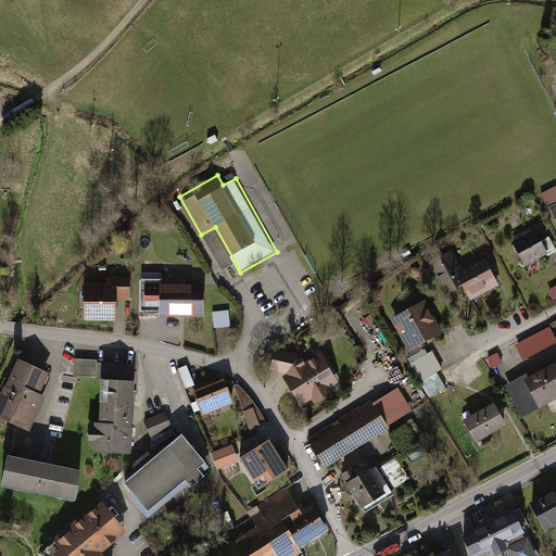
[(555,202),(545,209),(552,222),(555,218),(555,202)]
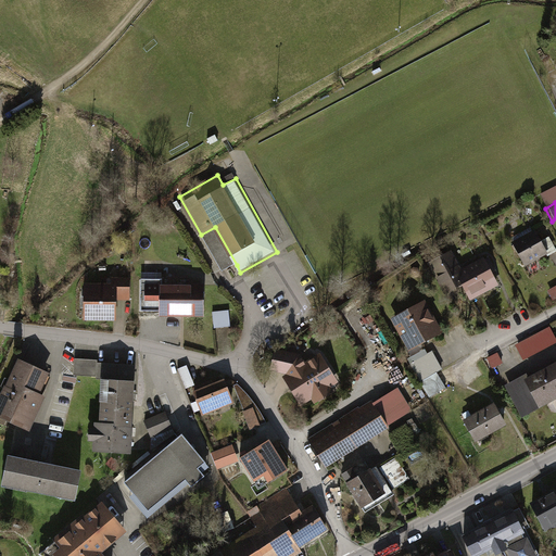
[(215,227),(201,235),(224,274),(237,265),(215,227)]
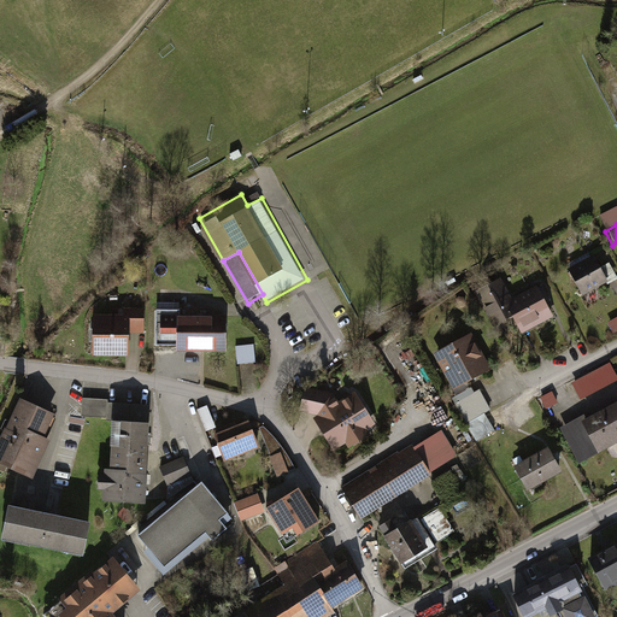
[(564,272),(579,297),(604,282),(591,258),(564,272)]
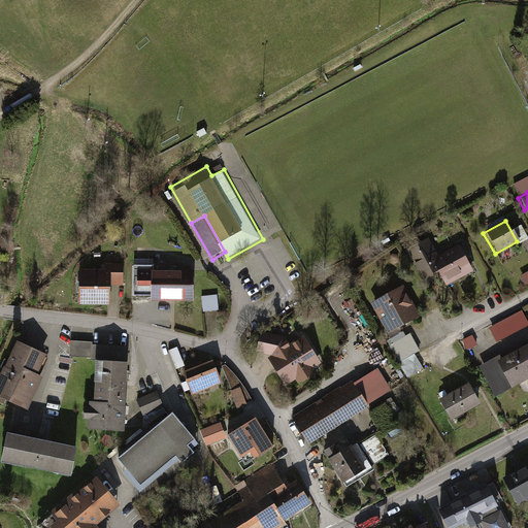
[(425,239),(403,251),(419,281),(435,271),(429,260),(434,258),(425,239)]
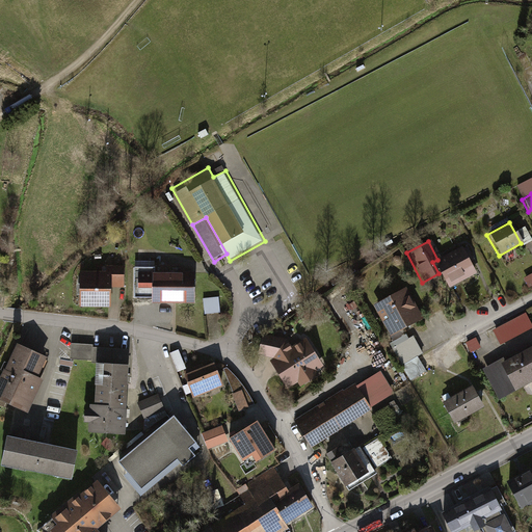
[(439,273),(447,289),(475,274),(469,262),(472,260),(464,247),(461,248),(461,247),(437,260),(432,262),(439,273)]
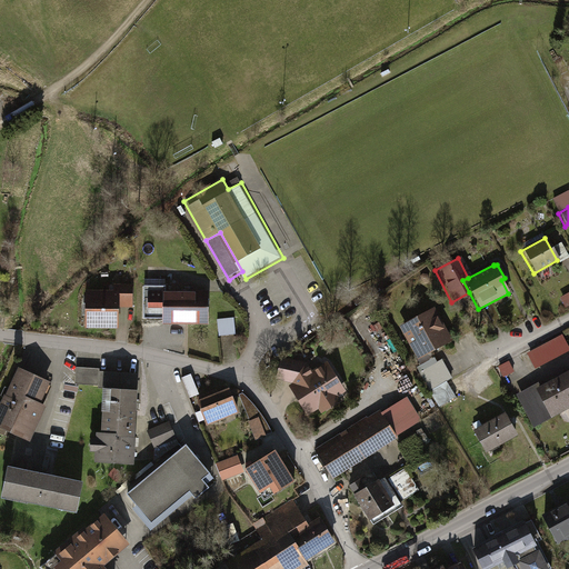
[(568,303),(568,291),(557,300),(558,301),(562,308),(568,303)]
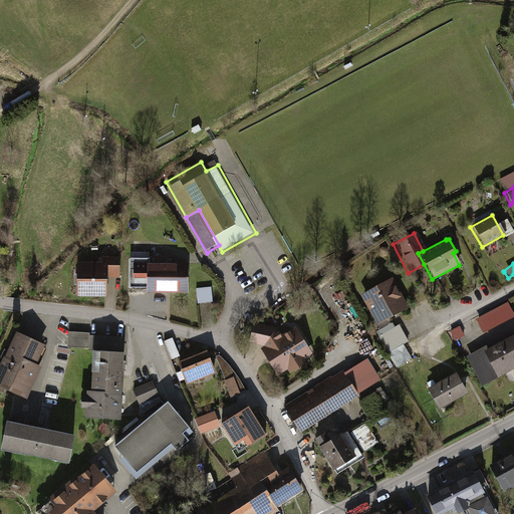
[(109,265),(78,264),(78,300),(108,300),(109,265)]
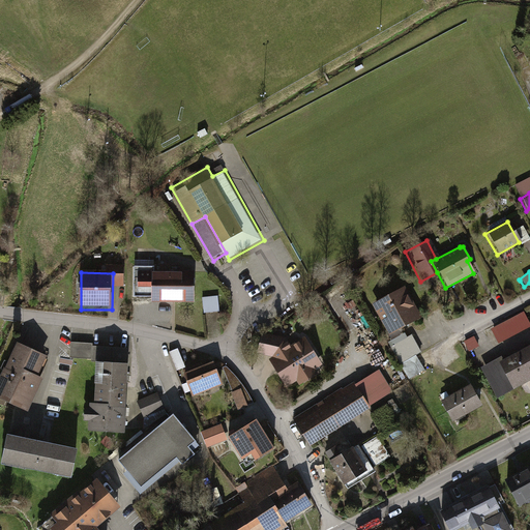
[(142,273),(142,296),(155,296),(155,273),(142,273)]
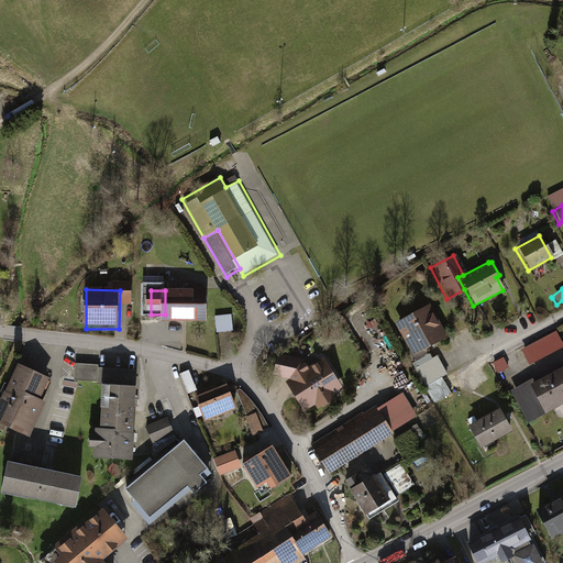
[(209,290),(165,290),(165,315),(165,324),(209,324),(209,290)]
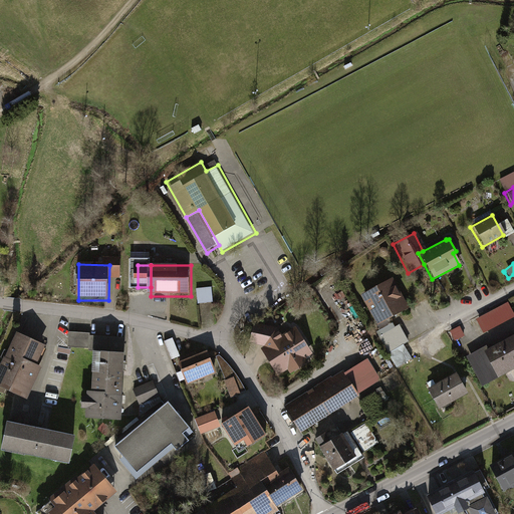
[(391,278),(359,295),(376,325),(407,308),(391,278)]
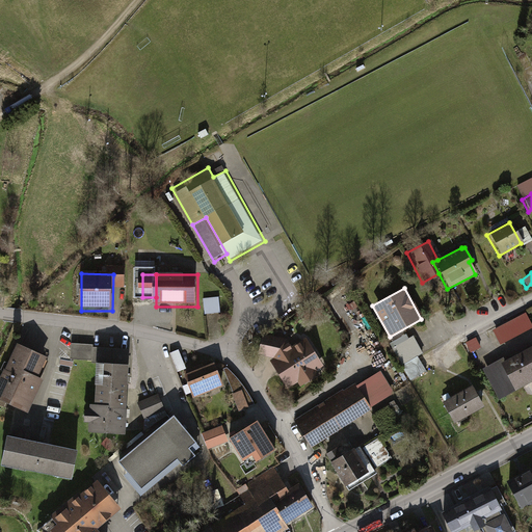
[(205,299),(206,316),(220,315),(219,298),(205,299)]
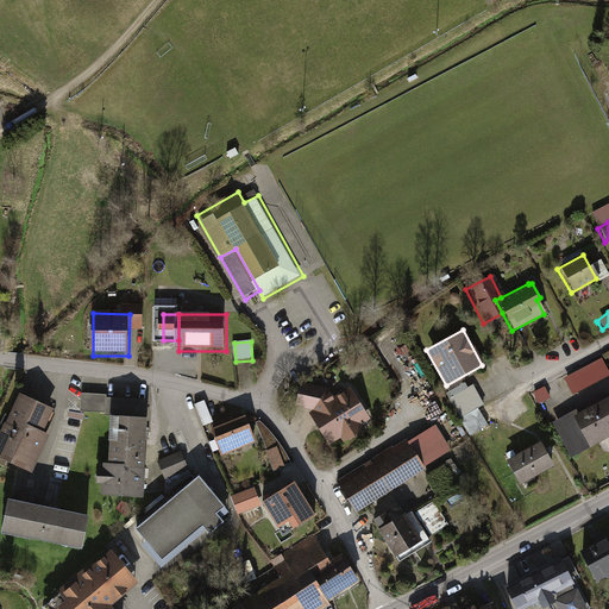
[(565,378),(575,395),(608,376),(608,370),(603,358),(565,378)]
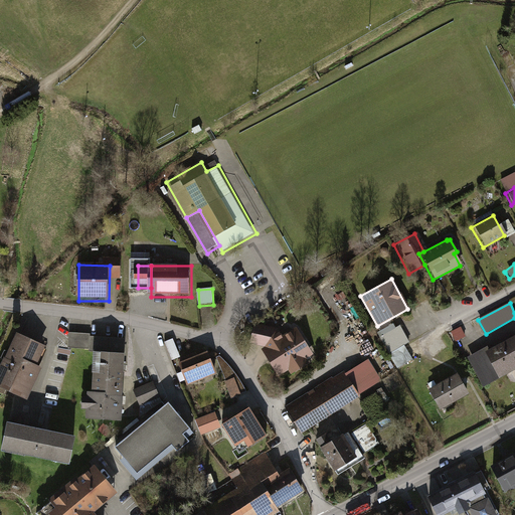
[(259,349),(276,376),(286,370),(288,375),(306,363),(304,358),(311,355),(295,328),(280,336),(275,329),(251,324),(247,345),(262,347),(259,349)]
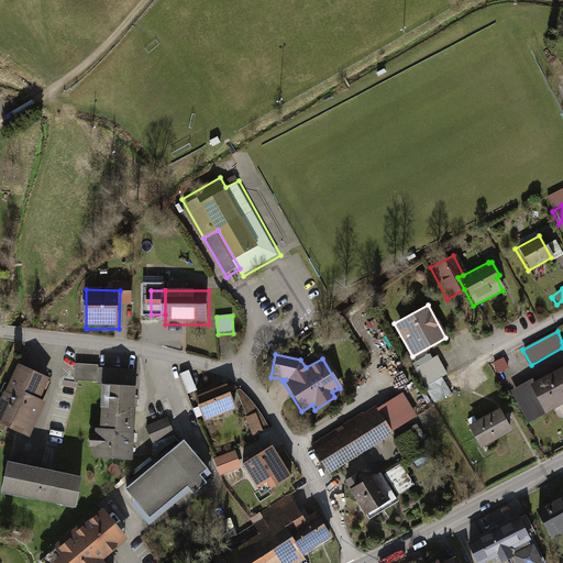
[(430,403),(449,393),(440,376),(444,374),(435,356),(412,368),(430,403)]
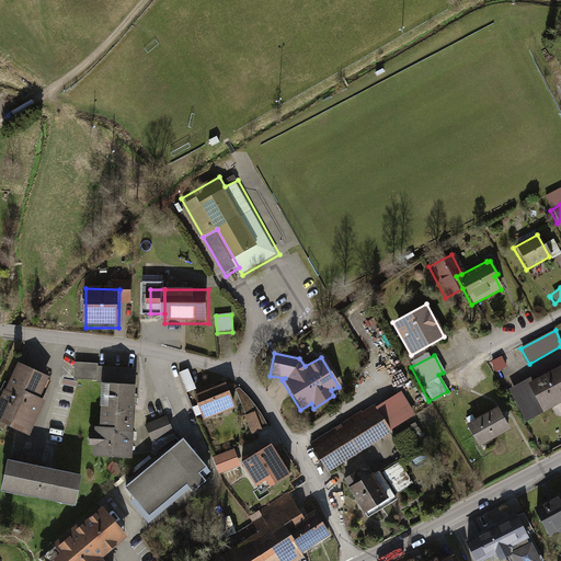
[(492,362),(497,371),(507,366),(503,356),(492,362)]
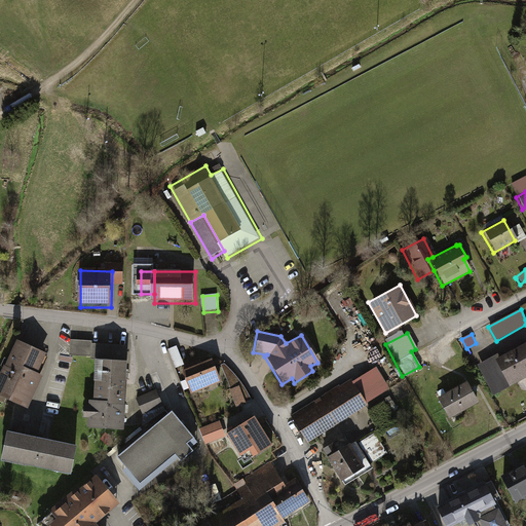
[(44,353),(15,340),(0,372),(0,397),(25,409),(40,376),(35,374),(44,353)]
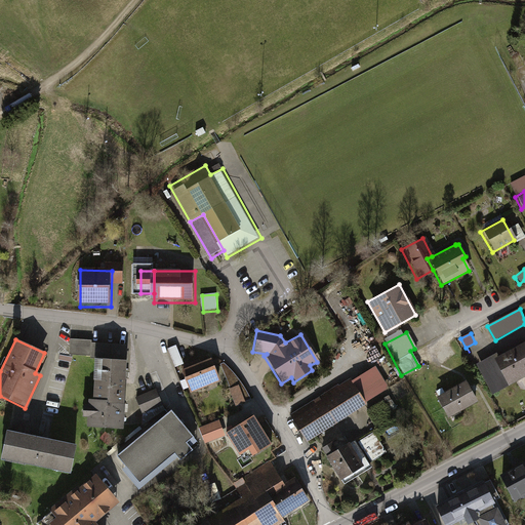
[(84,361),(90,361),(122,362),(123,344),(67,341),(66,351),(84,352),(84,361)]
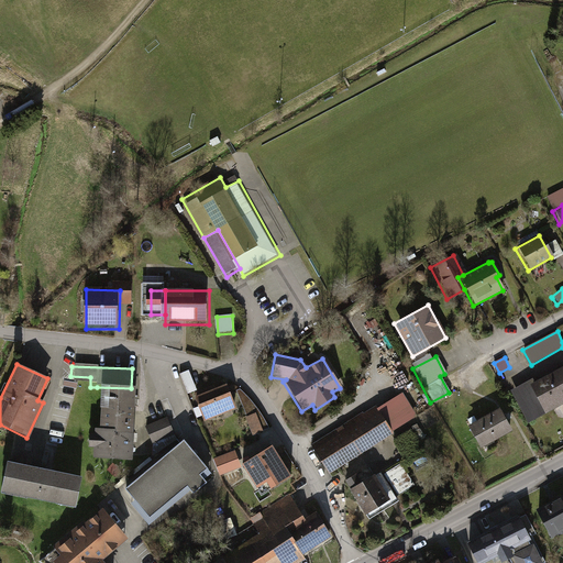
[(508,392),(527,423),(562,403),(562,366),(532,383),(530,379),(508,392)]
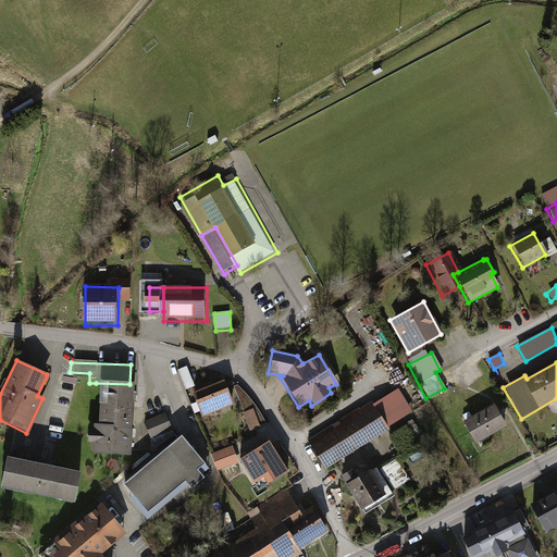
[(188,368),(181,371),(188,390),(197,386),(188,368)]
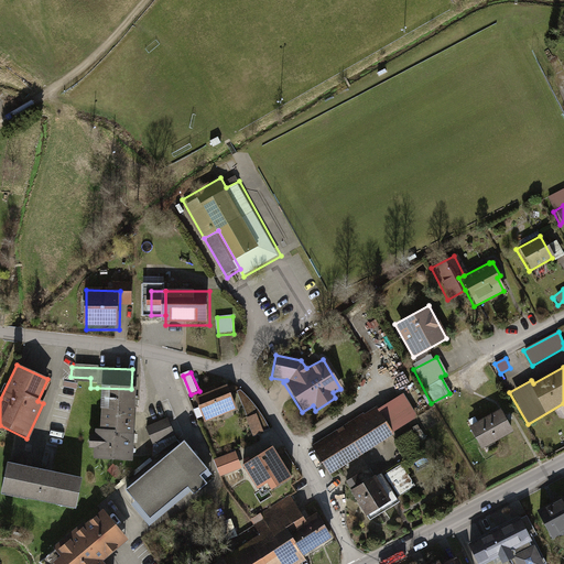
[(225,384),(193,397),(203,422),(235,410),(225,384)]
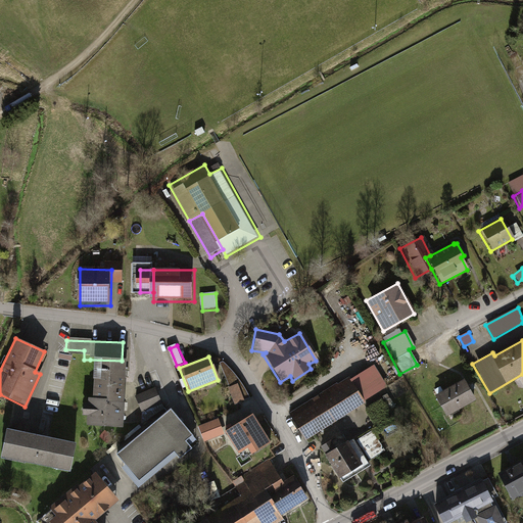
[(120,405),(122,361),(90,360),(89,398),(102,399),(102,403),(120,405)]
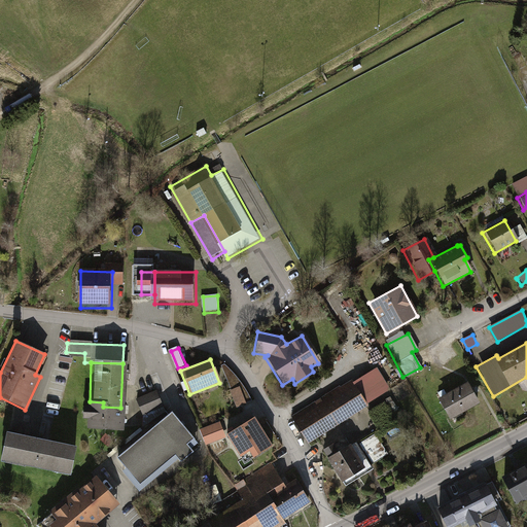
[(234,408),(249,400),(243,389),(235,377),(223,364),(219,365),(229,391),(227,391),(234,408)]
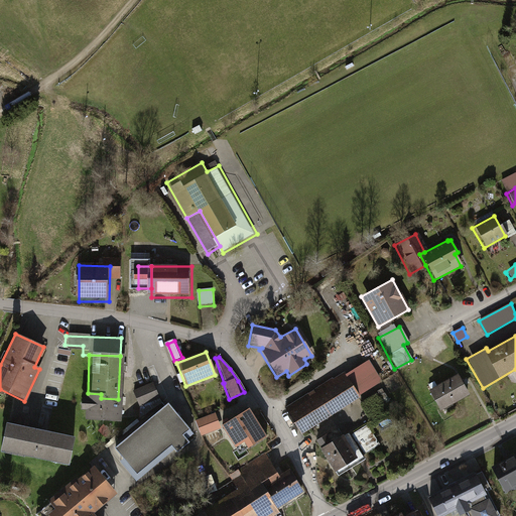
[(330,379),(282,408),(299,435),(357,400),(381,386),(365,361),(343,375),(342,373),(330,380),(330,379)]
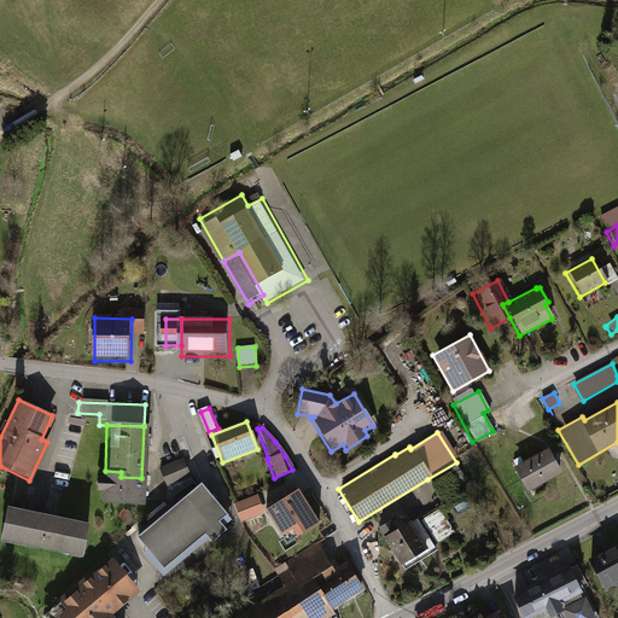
[(512,467),(525,493),(560,474),(547,449),(512,467)]
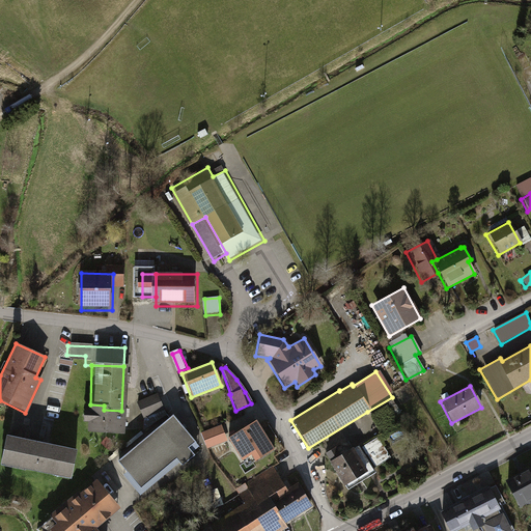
[(135,401),(140,417),(162,409),(156,393),(135,401)]
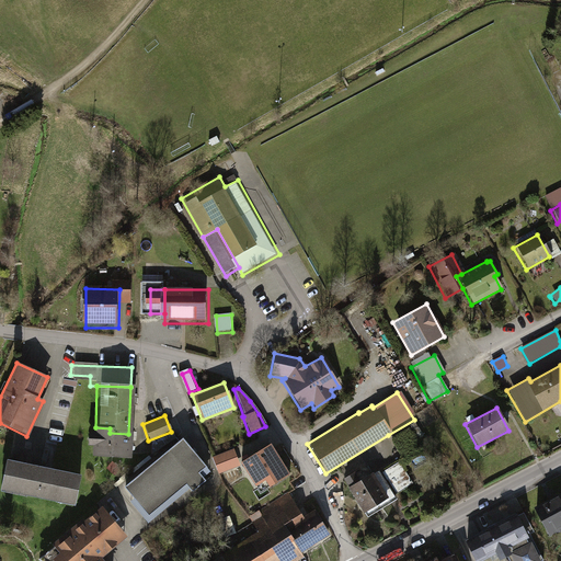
[(127,461),(128,434),(110,433),(110,428),(95,427),(91,427),(91,433),(84,433),(83,448),(88,448),(87,460),(127,461)]
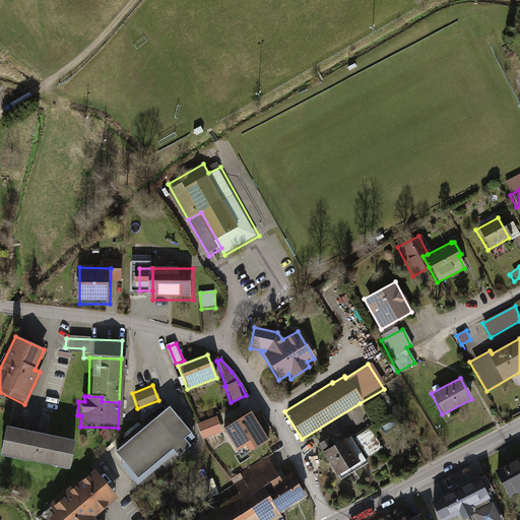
[(166,407),(112,452),(124,466),(120,469),(130,482),(171,449),(177,455),(187,447),(180,439),(187,433),(166,407)]
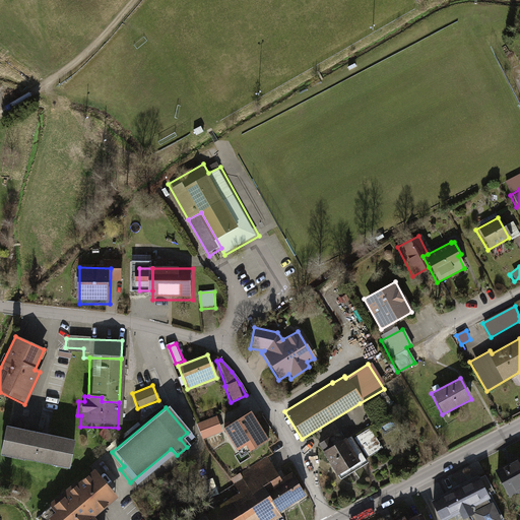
[(251,413),(224,430),(242,458),(268,441),(251,413)]
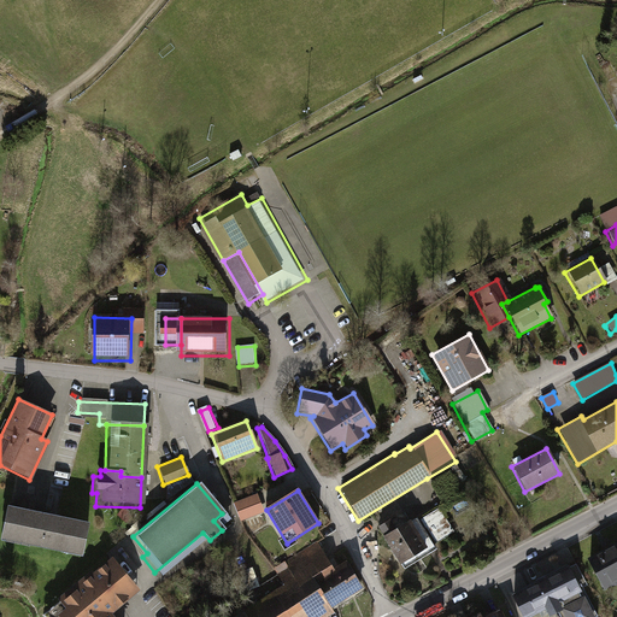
[(242,522),(265,513),(258,494),(235,503),(242,522)]
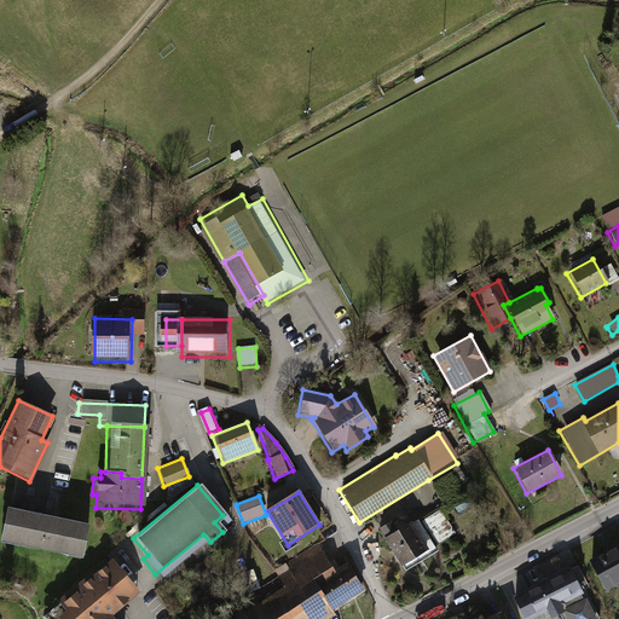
[(377,528),(403,572),(435,553),(432,547),(452,534),(437,508),(409,525),(403,515),(392,521),(391,520),(377,528)]
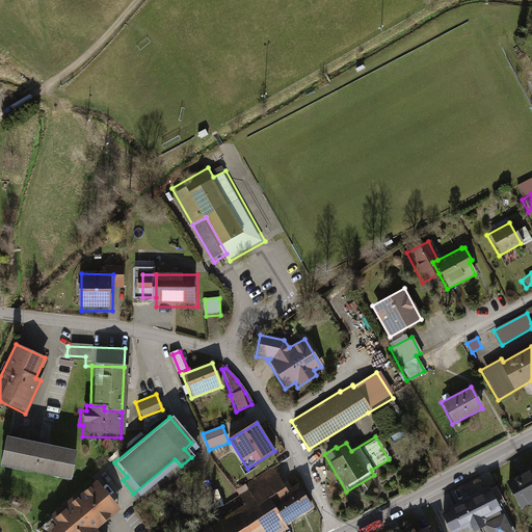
[(73,451),(4,439),(0,461),(0,467),(68,480),(73,451)]
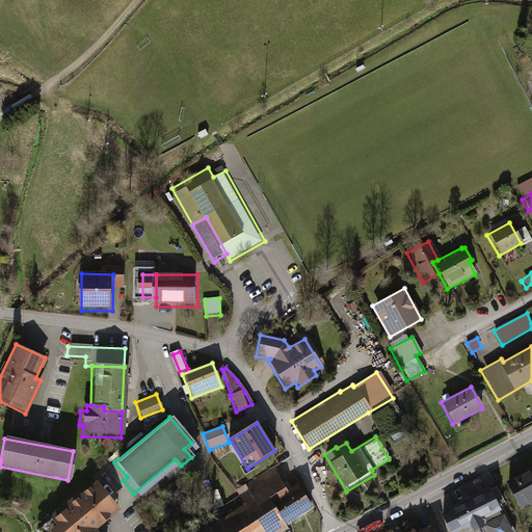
[(282,531),(285,530),(283,527),(266,501),(285,489),(271,470),(234,493),(242,505),(206,528),(207,529),(209,531),(282,531)]
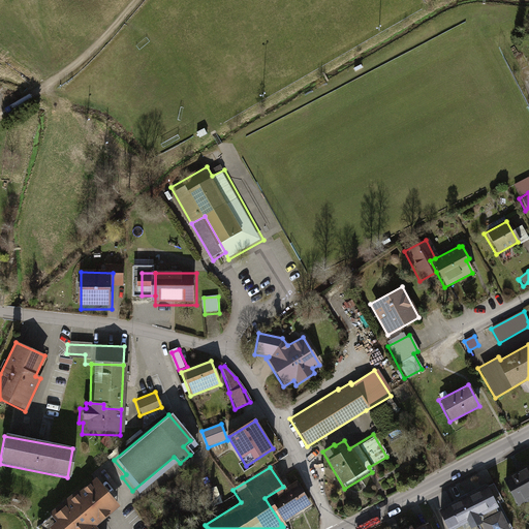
[(528,468),(507,479),(521,506),(528,502),(528,468)]
